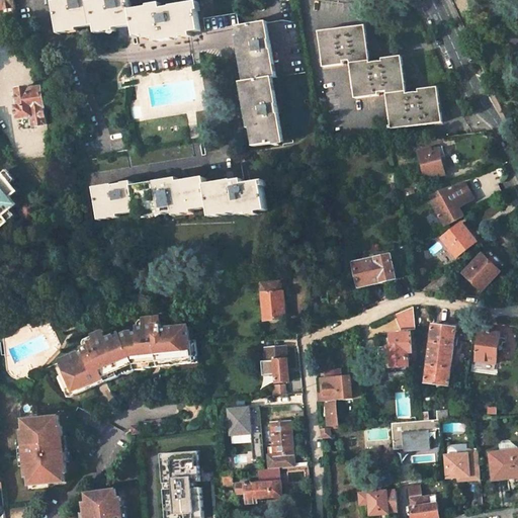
[(13,0),(0,0),(0,5),(1,9),(15,7),(13,0)]
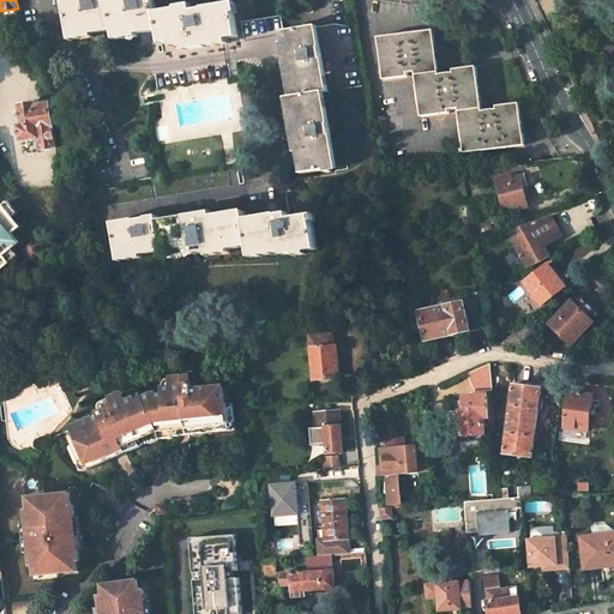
[(109,0),(90,0),(66,5),(71,40),(84,37),(94,36),(92,34),(115,30),(110,4),(109,0)]
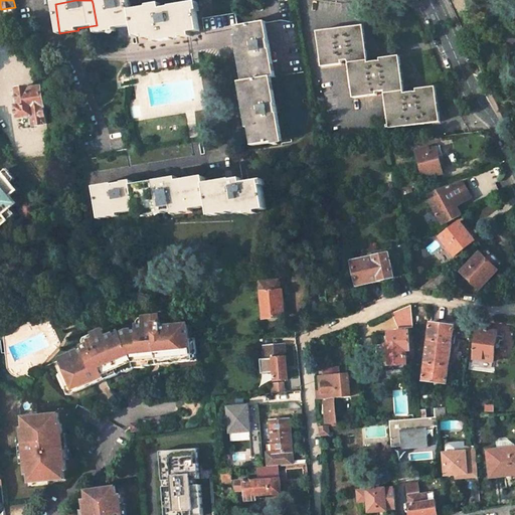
[(129,0),(113,0),(93,3),(97,25),(98,33),(116,30),(116,28),(122,27),(134,25),(132,11),(129,0)]
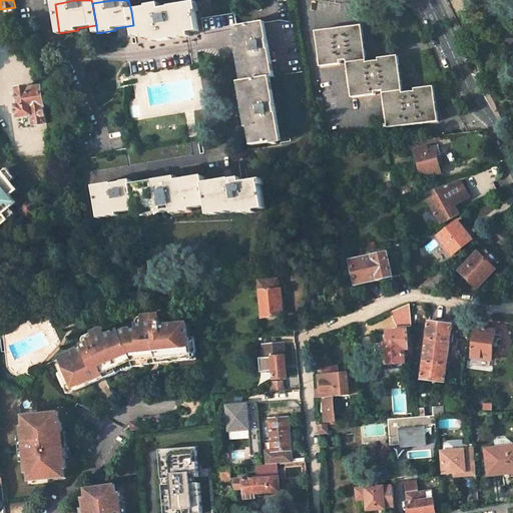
[(147,9),(131,11),(133,25),(135,37),(144,35),(144,39),(153,38),(154,41),(190,36),(190,32),(198,31),(196,19),(194,4),(168,8),(167,4),(158,5),(147,7),(147,9)]
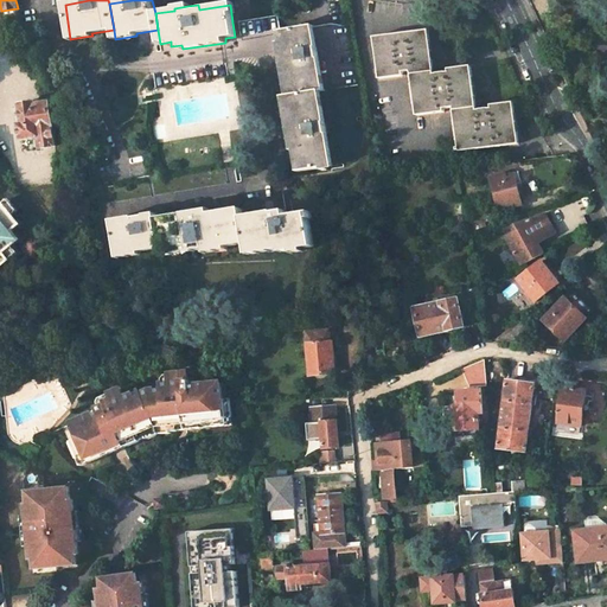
[(313,27),(280,32),(282,43),(279,44),(283,69),(286,83),(288,97),(320,91),(324,90),(313,27)]
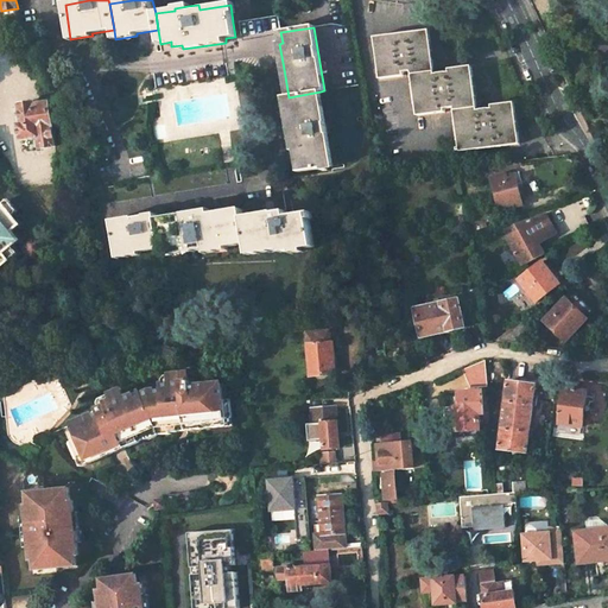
[(39,30),(26,37),(31,45),(44,38),(39,30)]
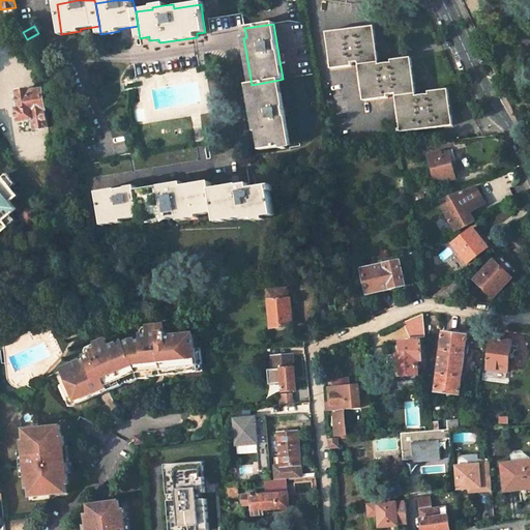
[(374,26),(327,32),(331,69),(352,66),(352,63),(357,62),(359,65),(379,63),(379,60),(374,26)]
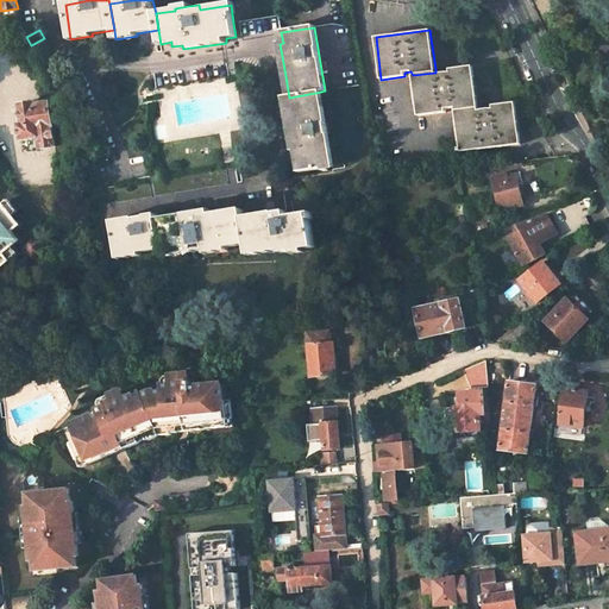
[(435,73),(413,75),(419,117),(446,114),(446,112),(456,111),(478,107),(478,106),(472,67),(450,69),(449,66),(447,63),(435,69),(435,73)]
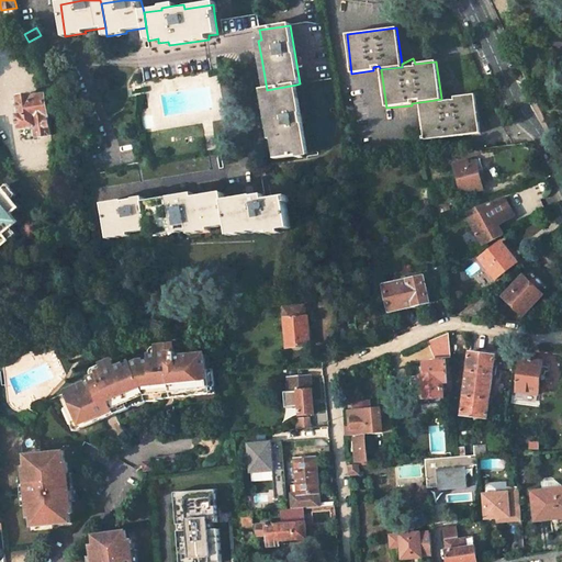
[(267,90),(263,90),(269,119),(272,139),(274,139),(278,158),(307,154),(296,85),(267,90)]
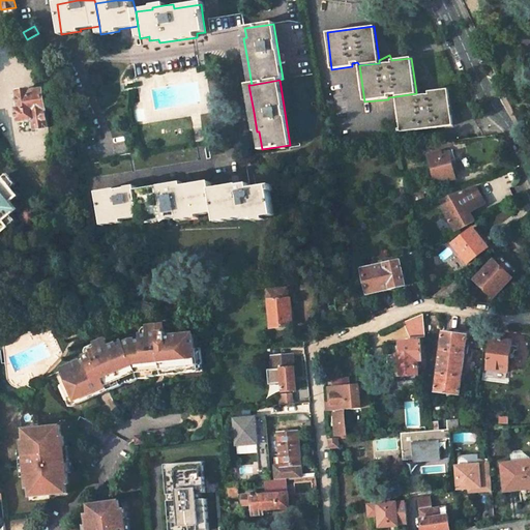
[(416,93),(396,96),(401,133),(453,125),(448,89),(430,91),(427,86),(416,92),(416,93)]
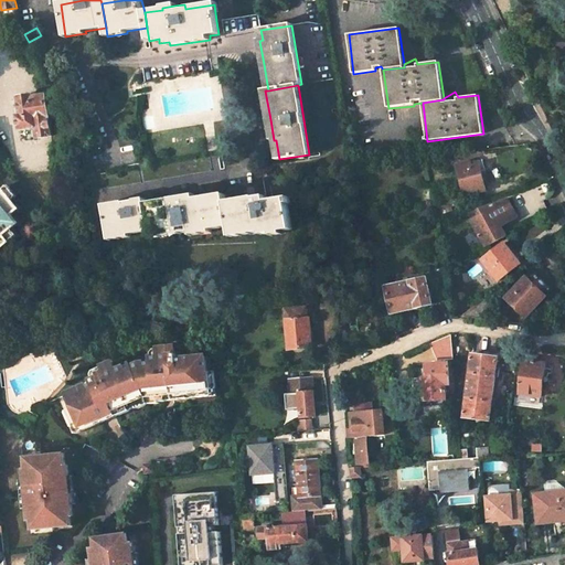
[(32,95),(19,97),(21,115),(18,116),(19,130),(35,128),(38,139),(52,136),(49,118),(50,118),(45,95),(32,97),(32,95)]
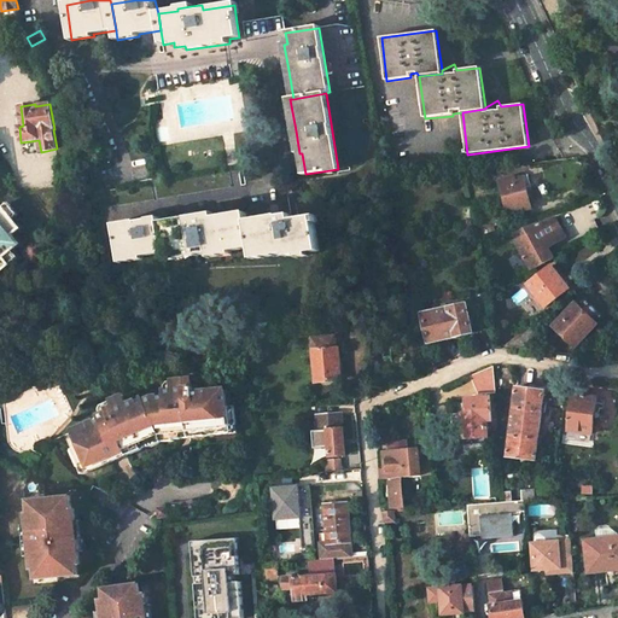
[(514,178),(501,181),(509,214),(531,208),(524,180),(516,182),(514,178)]
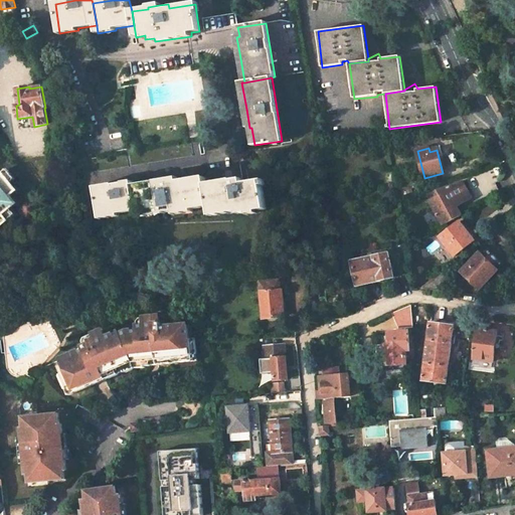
[(15,179),(7,169),(3,172),(11,183),(15,179)]
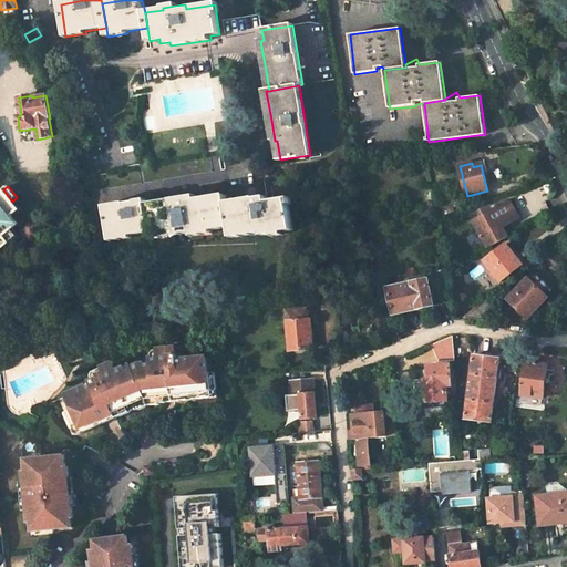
[(19,224),(12,215),(19,209),(12,202),(3,189),(0,192),(0,249),(9,243),(3,236),(11,229),(19,224)]
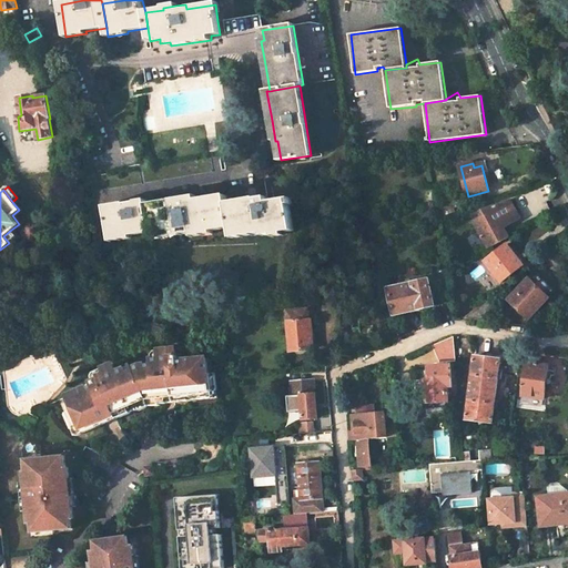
[(175,201),(146,205),(151,231),(152,239),(192,233),(192,236),(213,233),(213,230),(232,227),(227,204),(226,196),(198,201),(196,198),(175,201)]
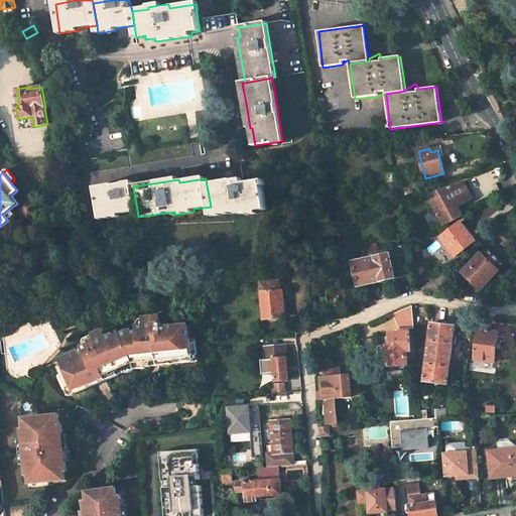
[(211,185),(207,185),(211,207),(212,216),(239,212),(239,214),(248,212),(249,214),(258,213),(258,211),(267,210),(263,186),(266,186),(265,181),(262,181),(249,183),(244,184),(244,180),(229,182),(211,185)]
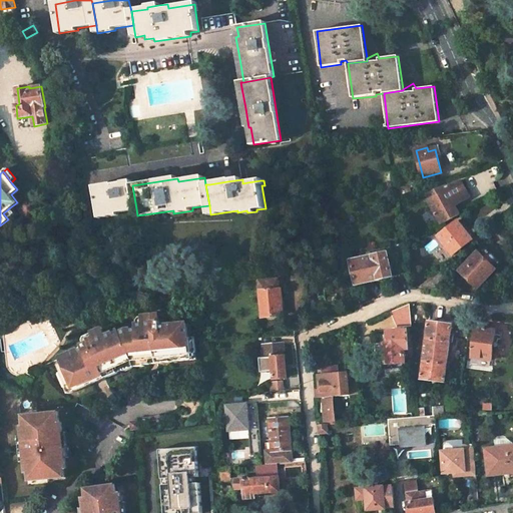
[(121,183),(95,187),(100,217),(118,214),(118,211),(136,208),(132,185),(131,181),(121,183)]
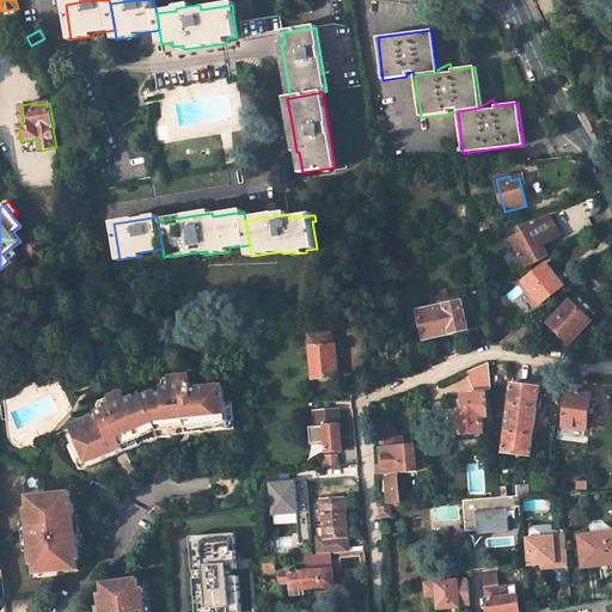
[(560,238),(548,218),(516,230),(519,234),(508,242),(524,269),(546,257),(540,248),(560,238)]
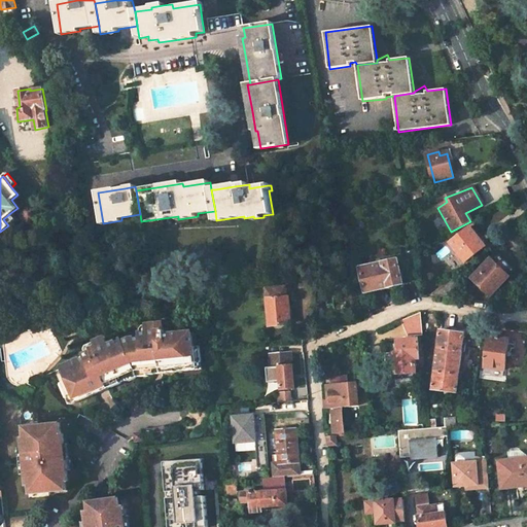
[(3,219),(8,225),(15,219),(10,213),(3,219)]
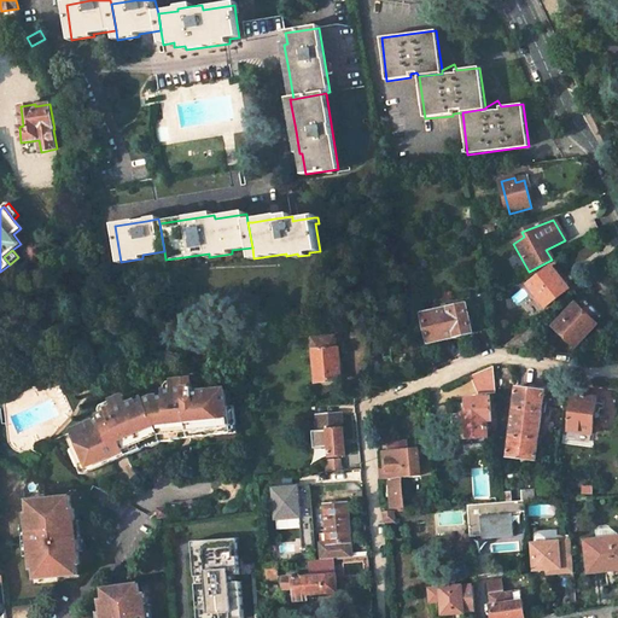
[(552,266),(528,284),(546,307),(570,289),(552,266)]
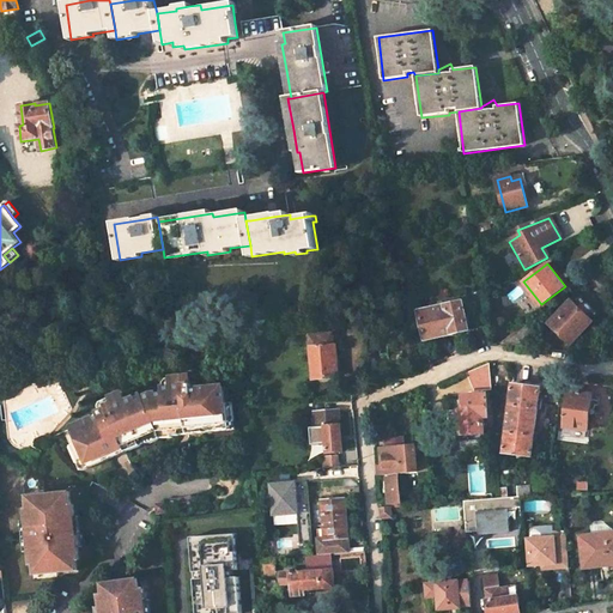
[(571,302),(550,323),(571,344),(592,322),(571,302)]
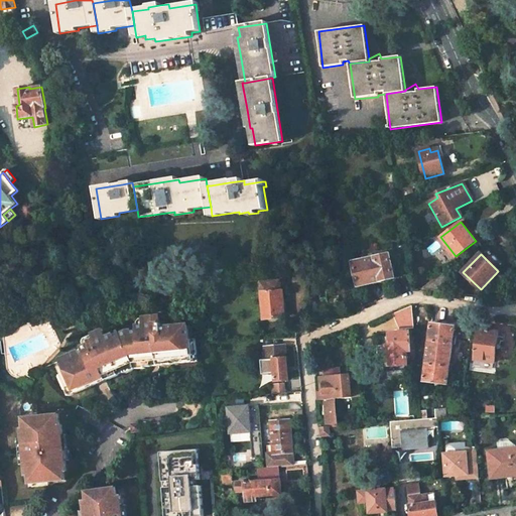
[(389,255),(354,263),(360,285),(394,277),(389,255)]
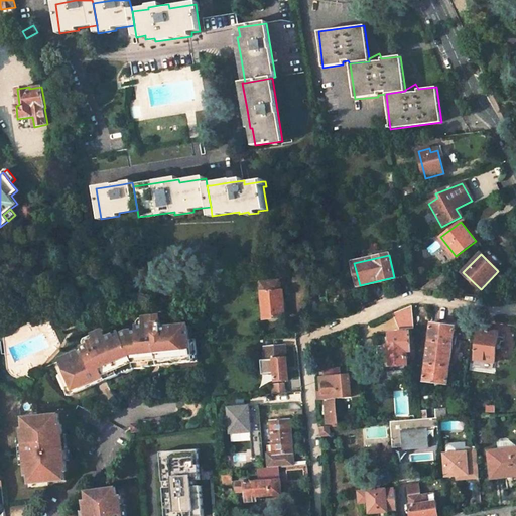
[(283,280),(261,282),(264,319),(283,317),(282,295),(284,295),(283,280)]
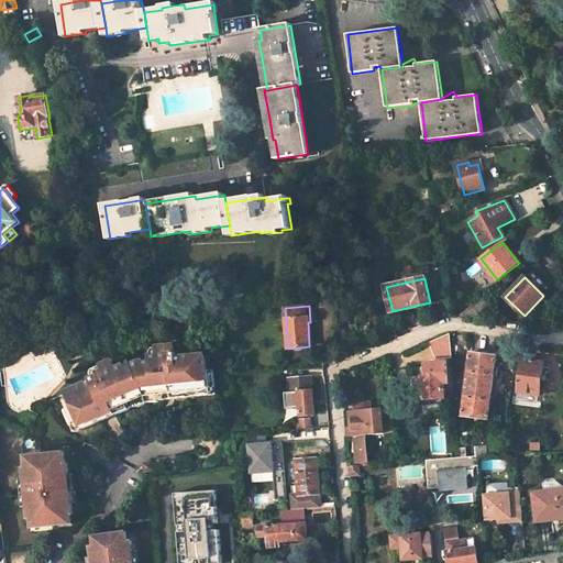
[(429,342),(435,360),(452,359),(450,333),(429,342)]
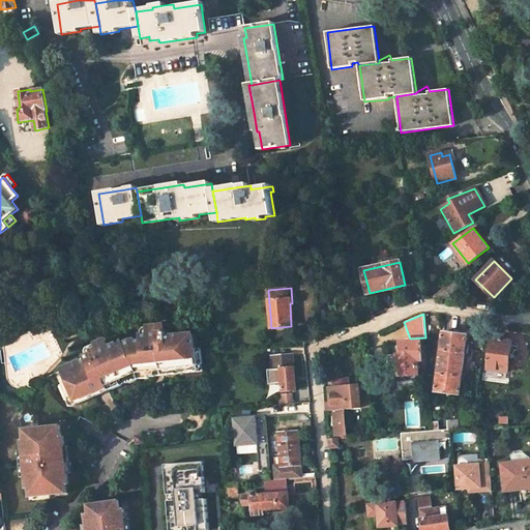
[(133,340),(124,344),(123,342),(109,348),(105,340),(95,344),(97,349),(92,351),(93,353),(88,355),(85,357),(86,359),(63,370),(69,382),(76,398),(106,384),(102,377),(109,375),(136,362),(196,356),(194,334),(167,336),(166,325),(148,326),(149,334),(143,334),(141,334),(142,340),(133,340)]
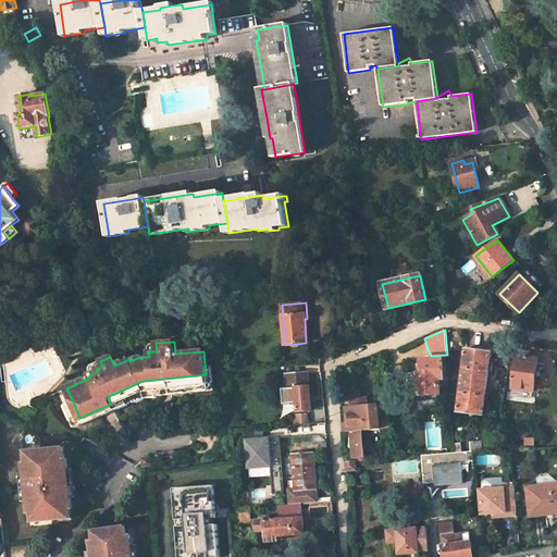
[(491,353),(466,349),(458,411),(483,415),(491,353)]
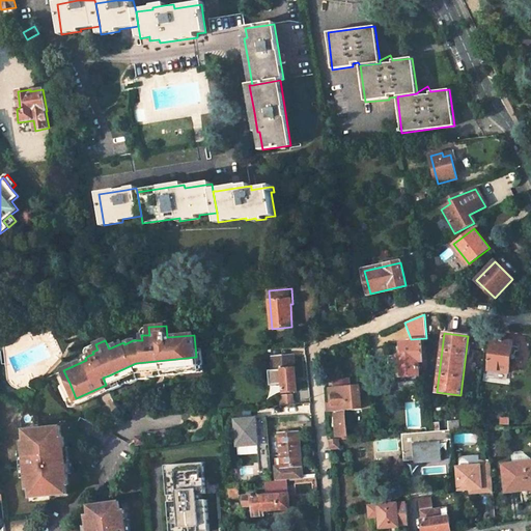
[(513,341),(493,339),(488,370),(509,372),(513,341)]
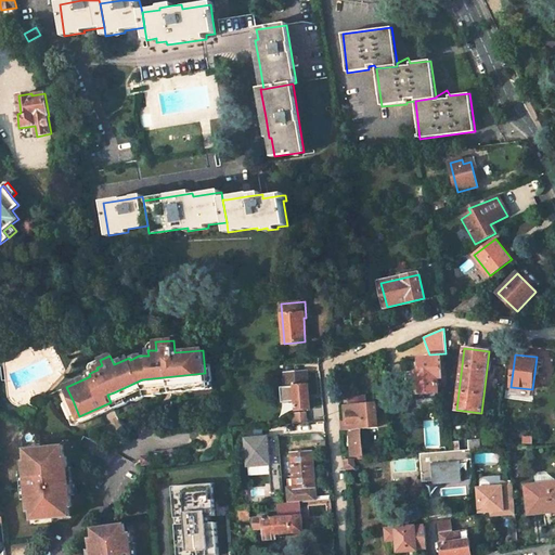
[(441,357),(420,358),(420,362),(421,371),(421,378),(438,377),(442,377),(441,357)]
